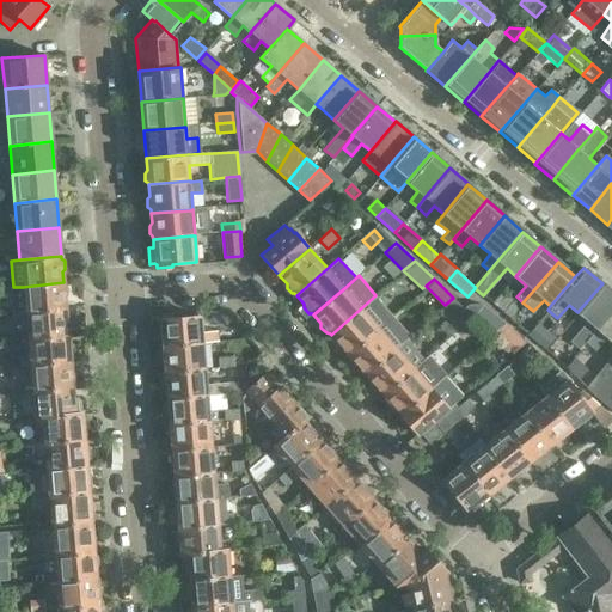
[(13,287),(12,287),(13,314),(19,313),(25,313),(66,308),(65,297),(67,294),(67,287),(63,285),(63,282),(23,287),(13,287)]
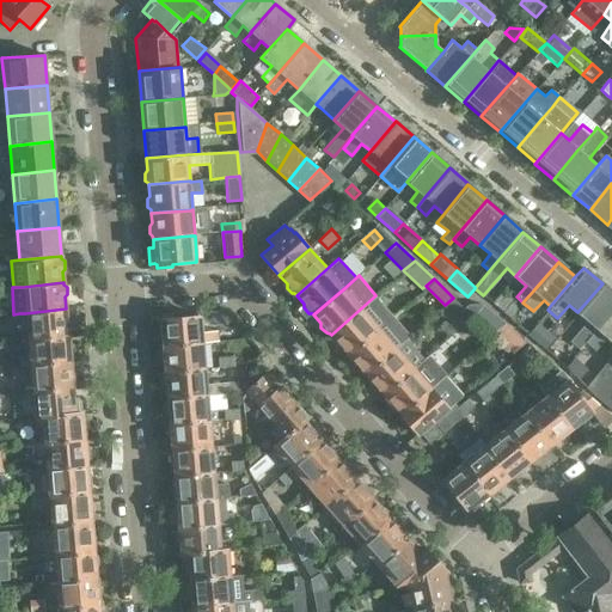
[(611,292),(603,283),(577,312),(586,319),(568,340),(577,348),(595,328),(611,307),(611,292)]
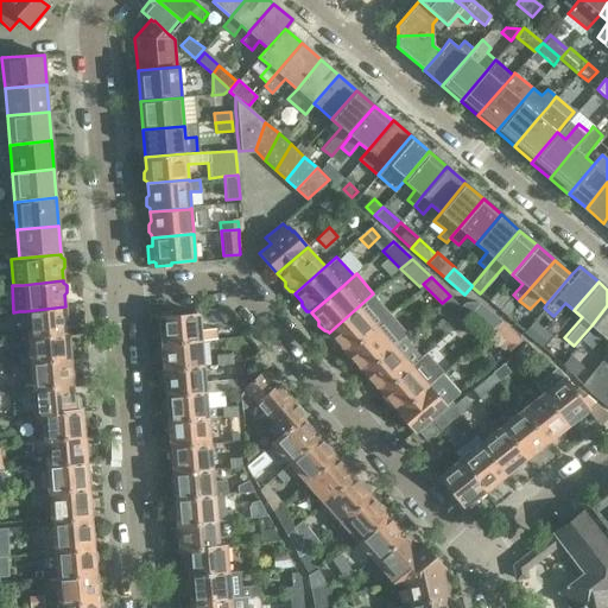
[(510,298),(499,290),(495,293),(489,302),(506,316),(515,305),(508,301),(510,298)]
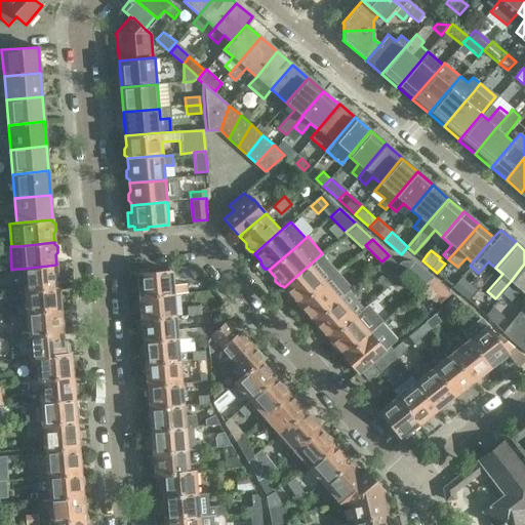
[(322,253),(284,287),(285,288),(285,291),(289,296),(292,296),(297,303),(336,269),(322,253)]
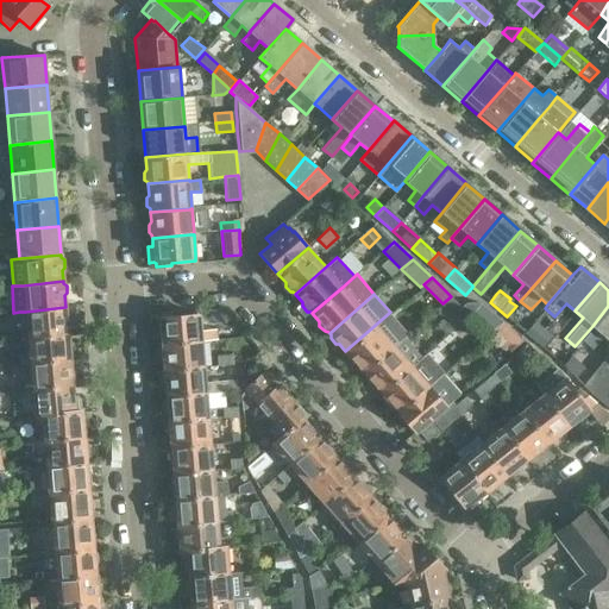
[(451,296),(443,303),(438,307),(456,326),(471,314),(482,303),(466,305),(462,308),(451,296)]
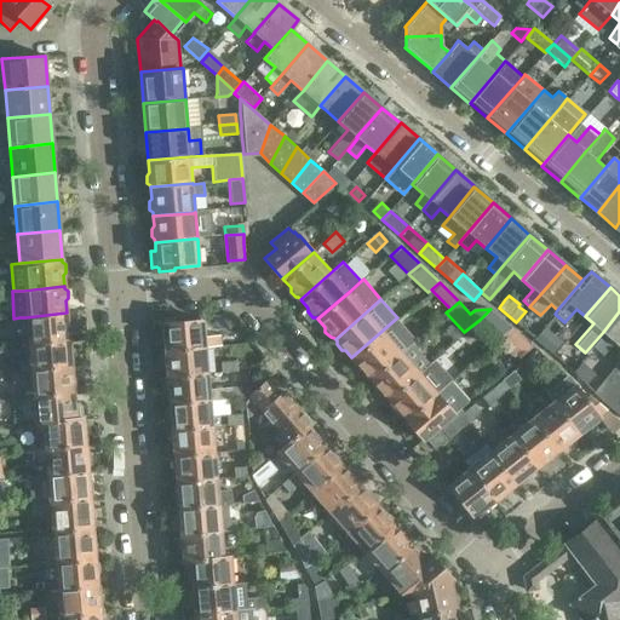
[(511,326),(491,309),(480,320),(500,336),(511,326)]
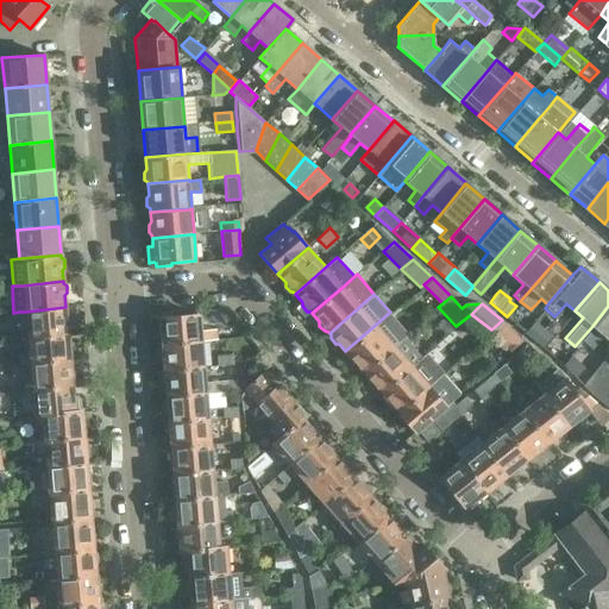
[(608,306),(592,326),(575,346),(585,356),(603,336),(608,340),(608,306)]
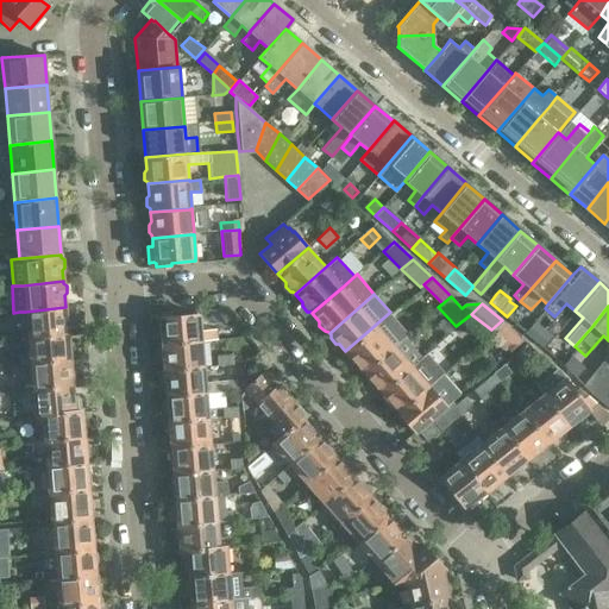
[(66,307),(25,312),(19,312),(20,318),(23,320),(25,320),(26,337),(68,332),(68,331),(70,328),(69,321),(67,319),(66,307)]
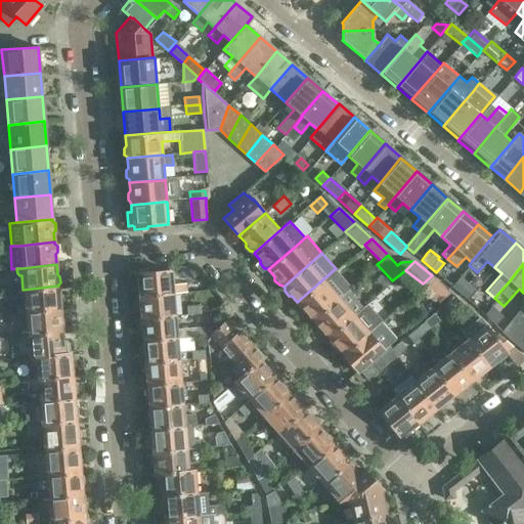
[(336,268),(297,302),(299,305),(299,308),(303,313),(307,313),(310,317),(346,287),(349,284),(336,268)]
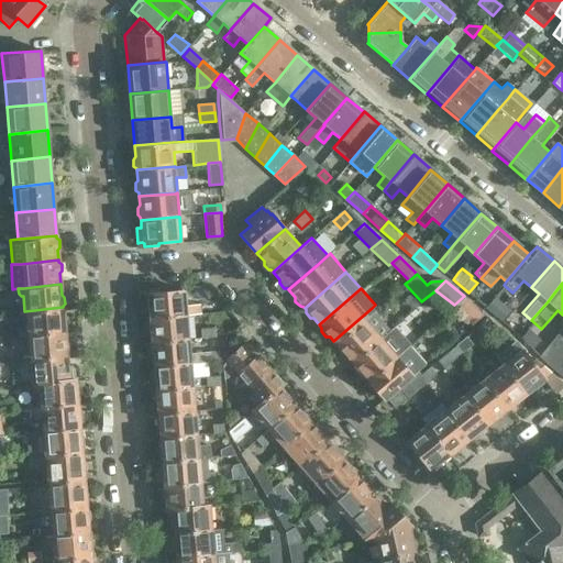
[(163,289),(148,290),(148,294),(147,294),(151,319),(187,316),(202,315),(201,305),(187,306),(186,296),(185,296),(184,291),(163,293),(163,289)]
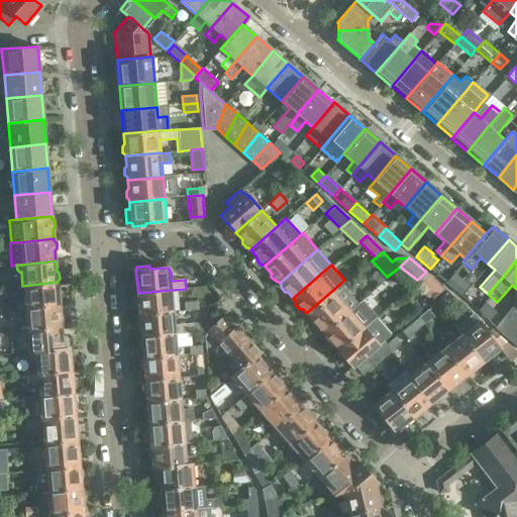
[(445,282),(452,288),(451,288),(460,296),(470,285),(454,271),(445,282)]
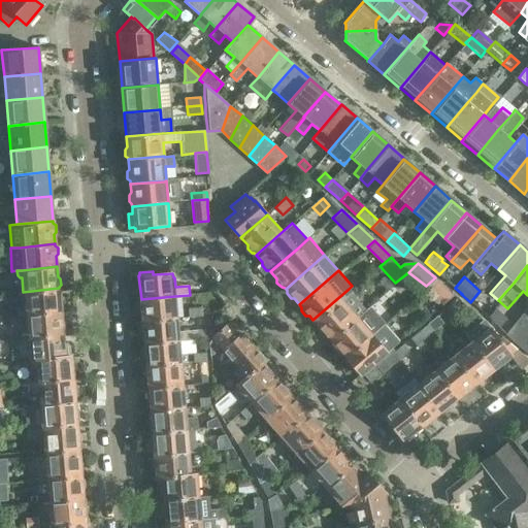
[(454,294),(435,277),(426,286),(424,288),(441,304),(454,294)]
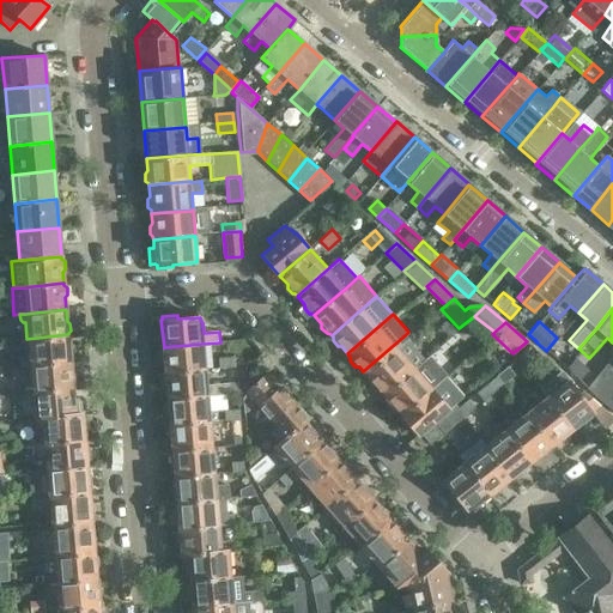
[(68,334),(26,339),(29,366),(71,362),(71,359),(72,357),(72,350),(70,347),(68,334)]
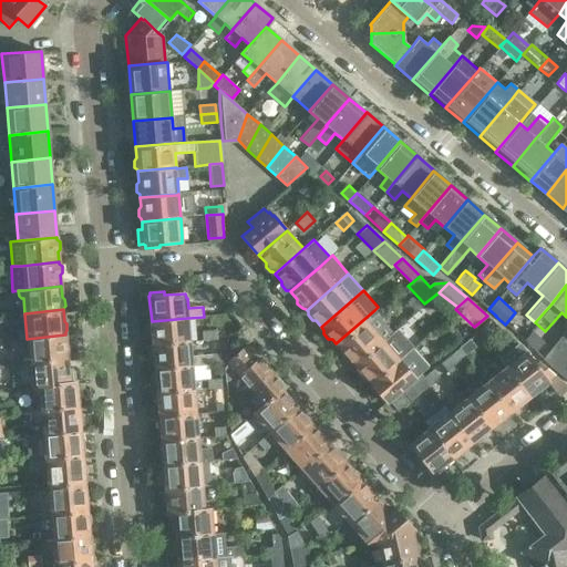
[(374,310),(336,343),(340,348),(340,351),(344,357),(348,358),(352,362),(380,337),(390,329),(374,310)]
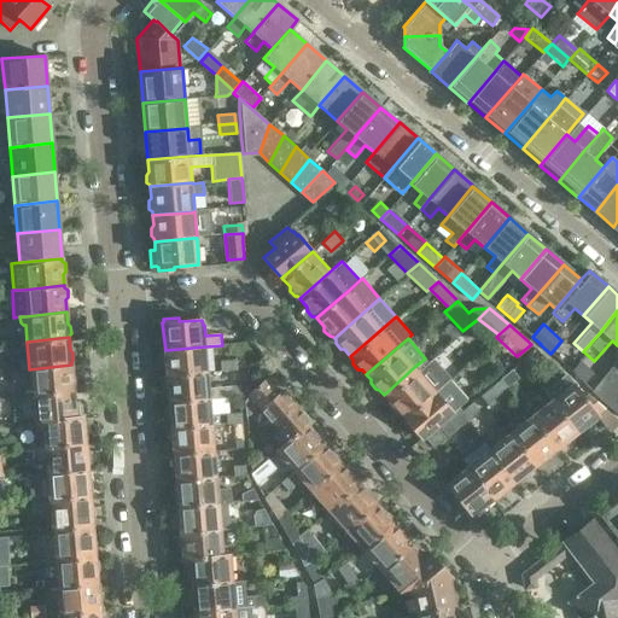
[(205,347),(165,350),(165,351),(163,355),(163,362),(165,365),(167,377),(208,372),(205,347)]
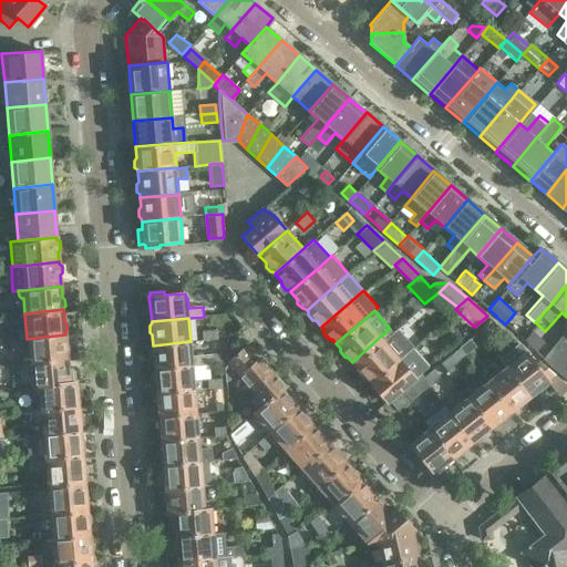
[(483,342),(498,329),(490,320),(474,333),(483,342)]
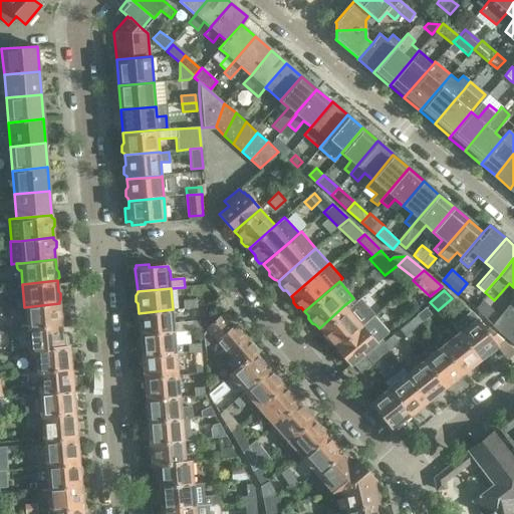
[(185,308),(197,307),(196,299),(184,300),(185,308)]
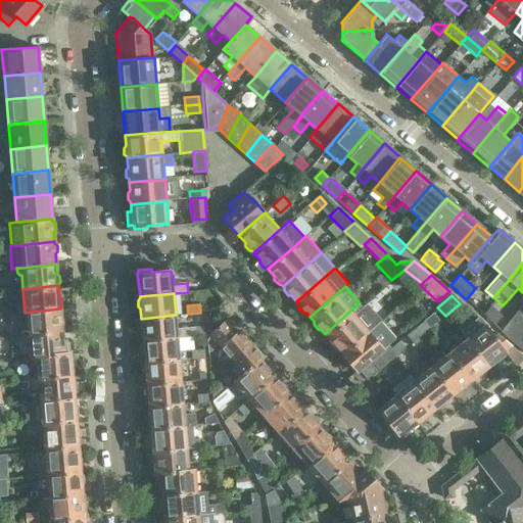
[(60,308),(25,313),(27,334),(62,330),(61,329),(63,326),(63,321),(61,319),(60,308)]
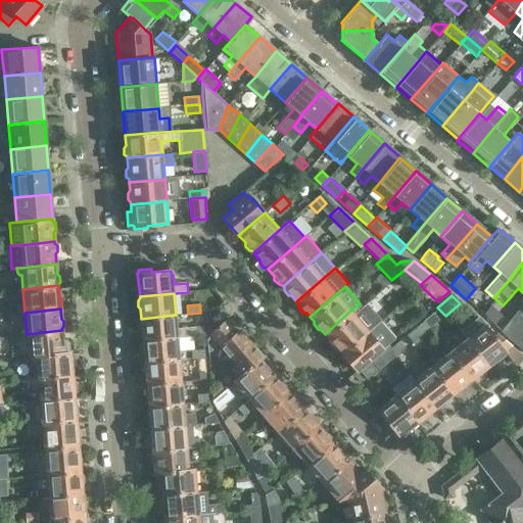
[(350,311),(325,334),(328,338),(328,341),(332,346),(335,346),(341,353),(368,330),(350,311)]
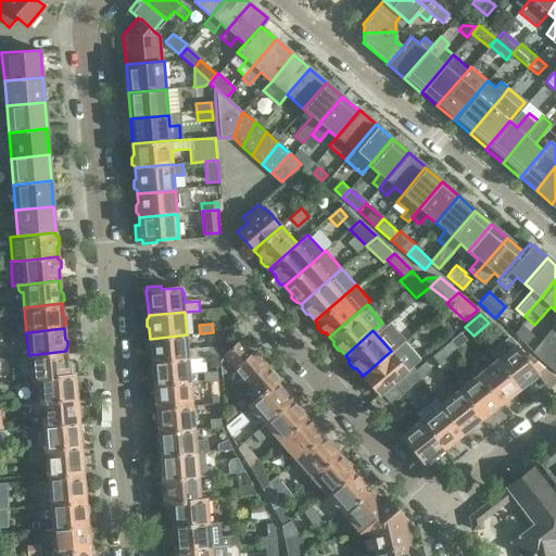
[(463,333),(452,342),(457,350),(468,341),(463,333)]
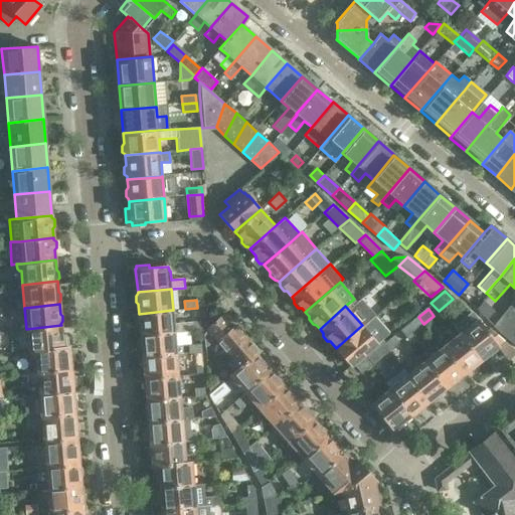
[(514,316),(507,309),(500,318),(514,330),(514,316)]
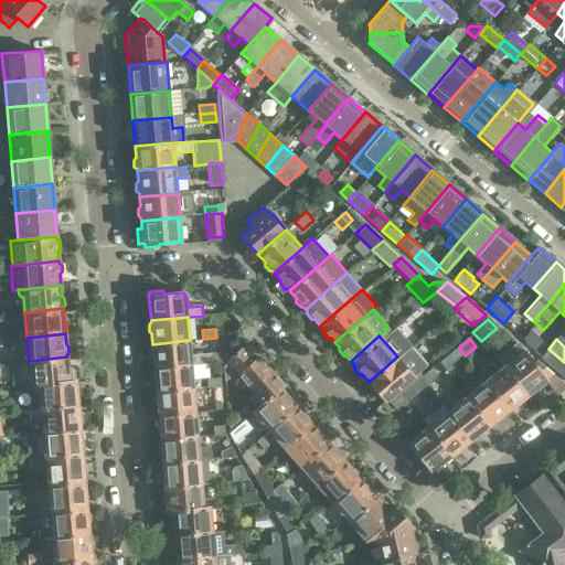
[(190,340),(152,344),(150,348),(151,354),(153,356),(155,369),(176,366),(217,362),(222,359),(221,352),(191,355),(190,340)]
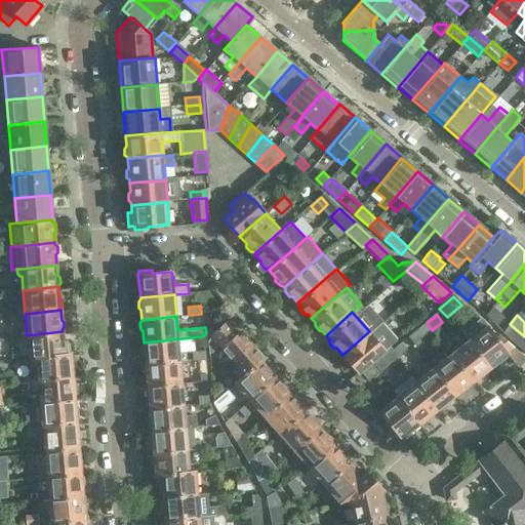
[(380,321),(369,331),(342,355),(358,372),(371,361),(386,348),(397,338),(380,321)]
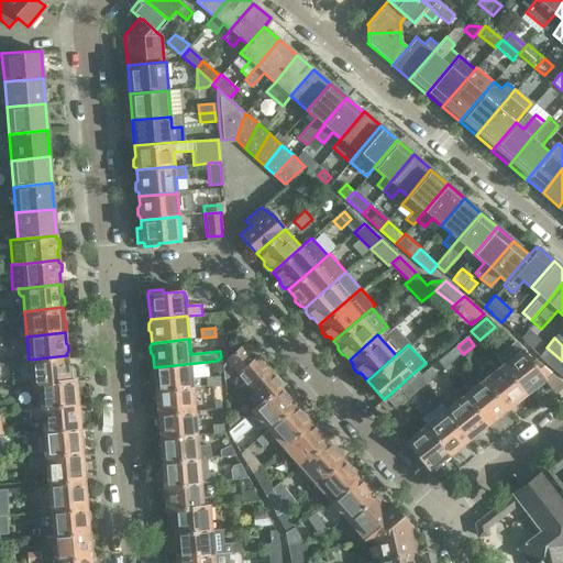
[(254,360),(243,345),(225,361),(223,366),(224,379),(235,373),(250,389),(242,396),(251,408),(269,394),(272,396),(280,388),(279,387),(283,385),(257,356),(254,360)]
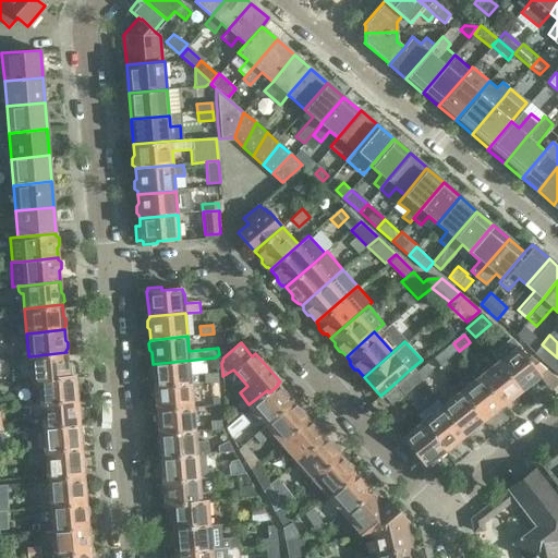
[(453,343),(435,359),(440,365),(459,351),(453,343)]
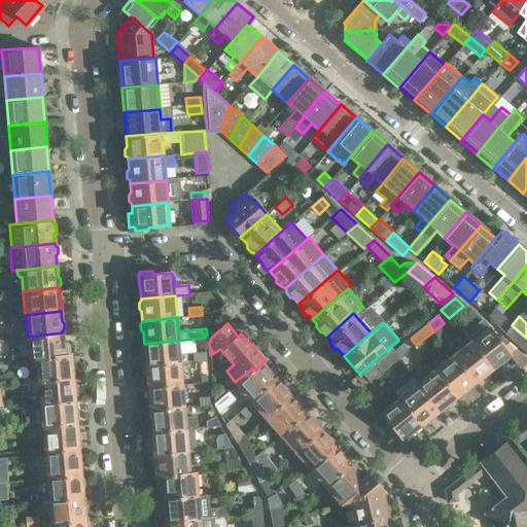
[(526,338),(512,325),(504,334),(526,351),(526,338)]
